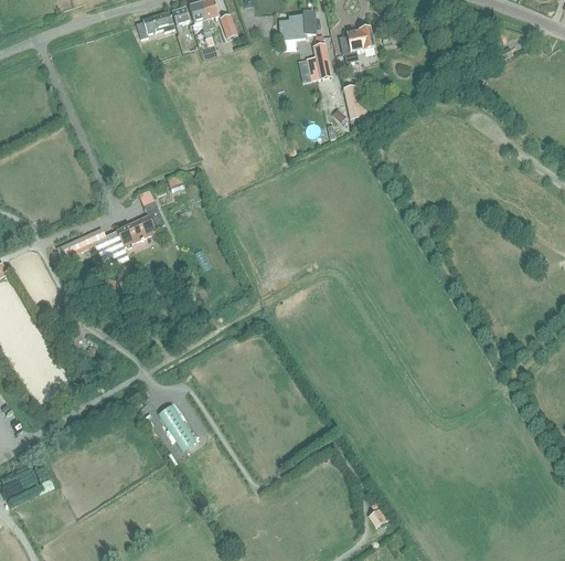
[(201,1),(210,27),(214,25),(212,17),(219,14),(214,0),(204,0),(201,1)]
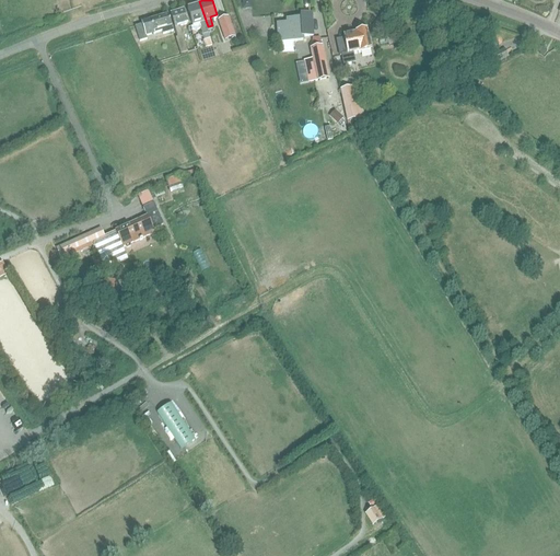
[(208,29),(208,26),(199,1),(187,4),(193,22),(200,20),(201,24),(200,25),(202,31),(208,29)]
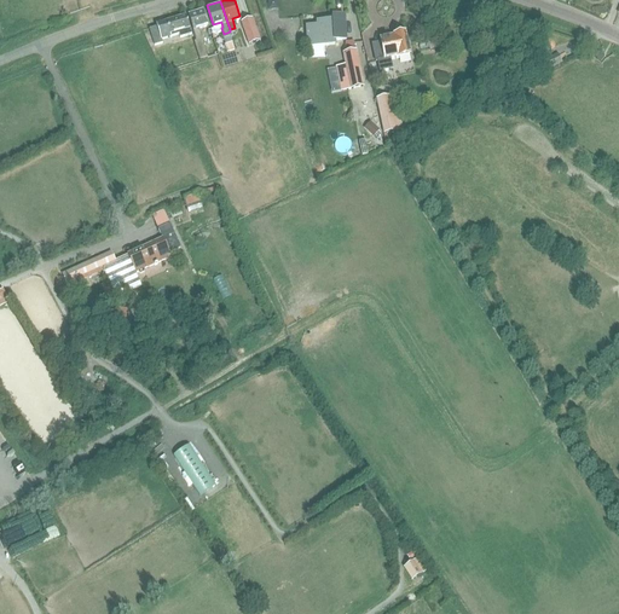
[(217,46),(207,50),(200,25),(208,22),(203,6),(189,11),(196,36),(195,38),(200,56),(208,53),(218,50),(217,46)]
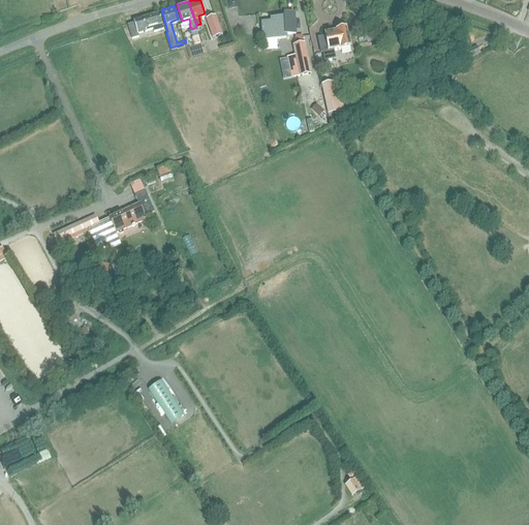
[(127,21),(132,35),(138,33),(137,30),(153,26),(154,29),(163,26),(159,9),(133,18),(134,20),(127,21)]
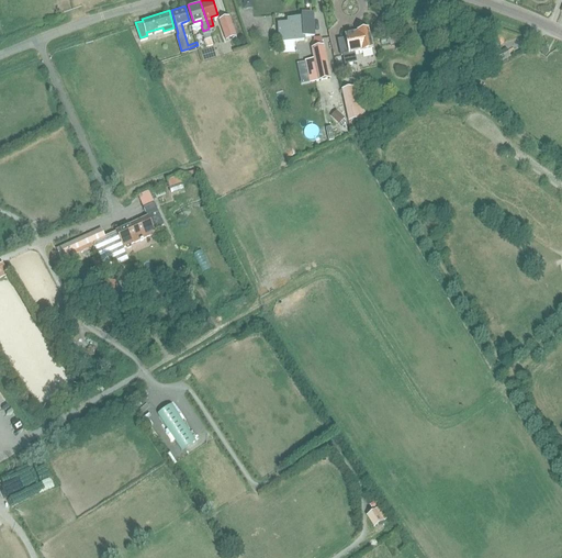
[(304,36),(304,34),(314,33),(313,11),(302,12),(302,15),(292,15),(293,20),(279,21),(280,38),(304,36)]
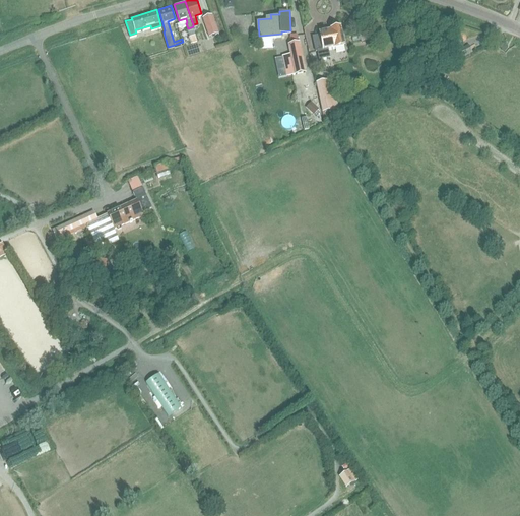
[(209,35),(218,30),(211,12),(202,15),(209,35)]
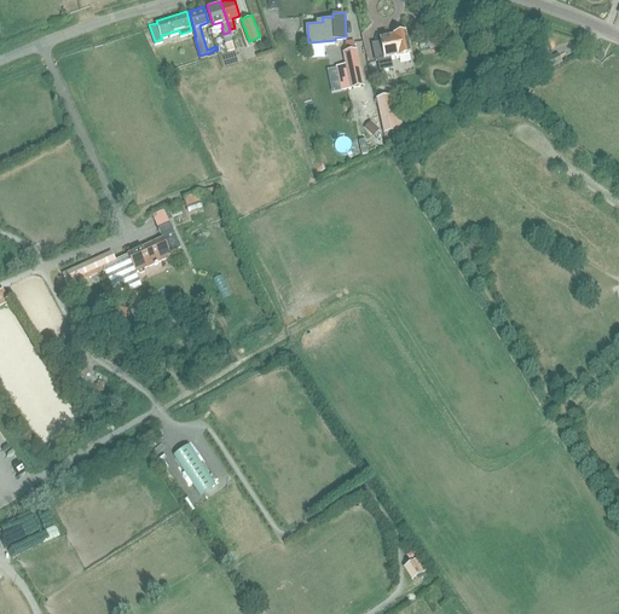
[(391,54),(410,51),(405,29),(400,27),(397,28),(394,32),(381,35),(381,39),(372,40),(376,58),(379,57),(380,68),(392,64),(391,54)]
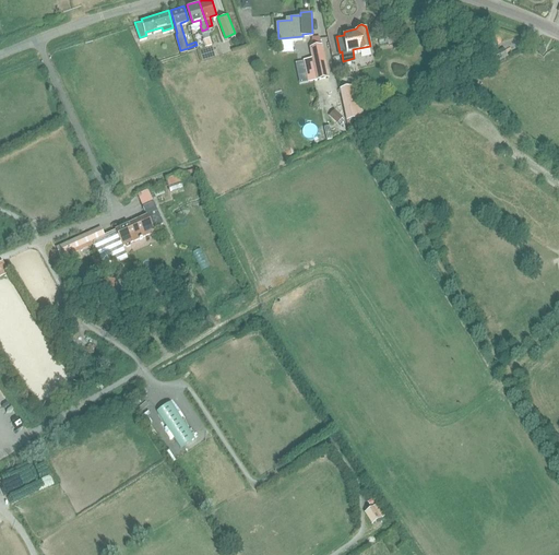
[(396,40),(394,31),(387,33),(389,43),(396,40)]
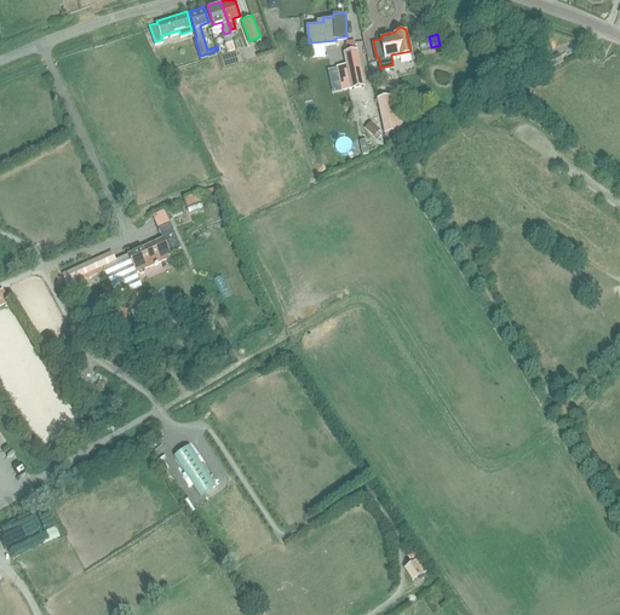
[(342,81),(363,78),(356,41),(344,44),(346,56),(337,58),(342,81)]
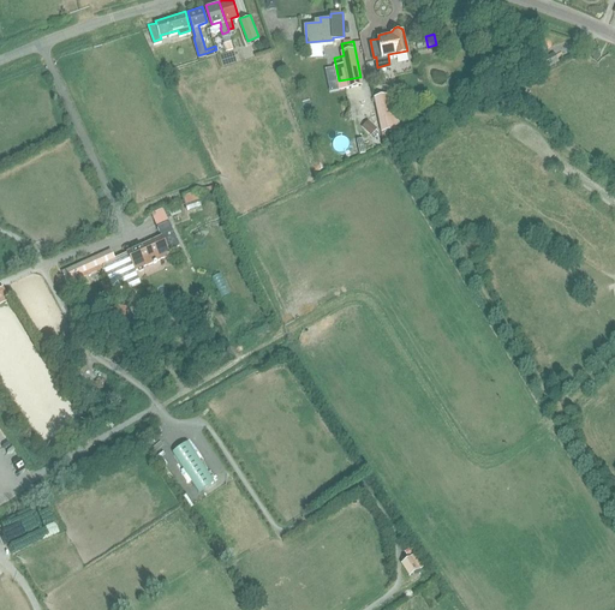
[(544,64),(557,58),(554,51),(541,58),(544,64)]
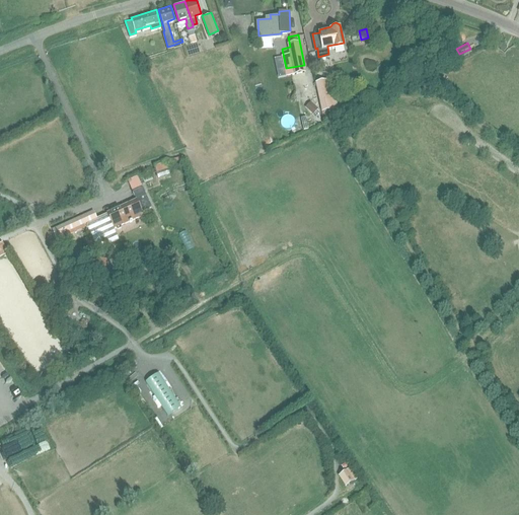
[(394,64),(391,75),(400,78),(404,67),(394,64)]
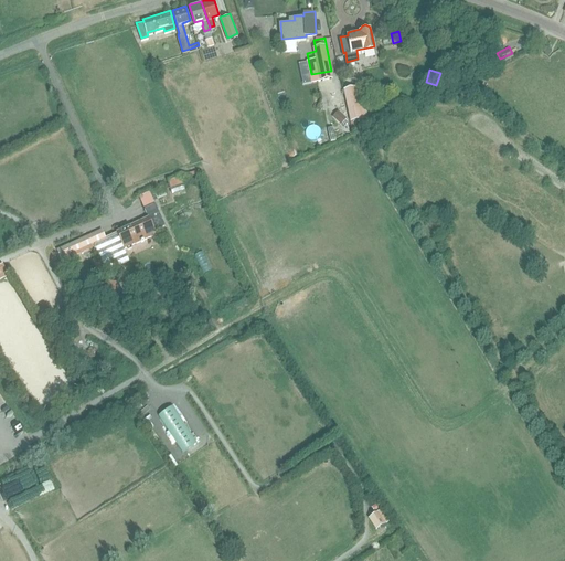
[(321,95),(324,81),(318,80),(315,94),(321,95)]
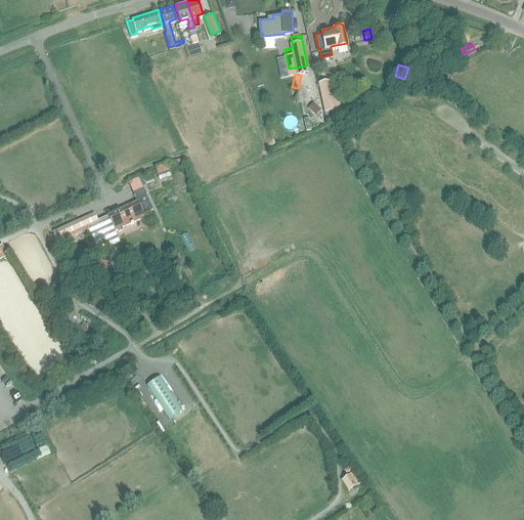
[(318,80),(324,110),(339,106),(333,77),(318,80)]
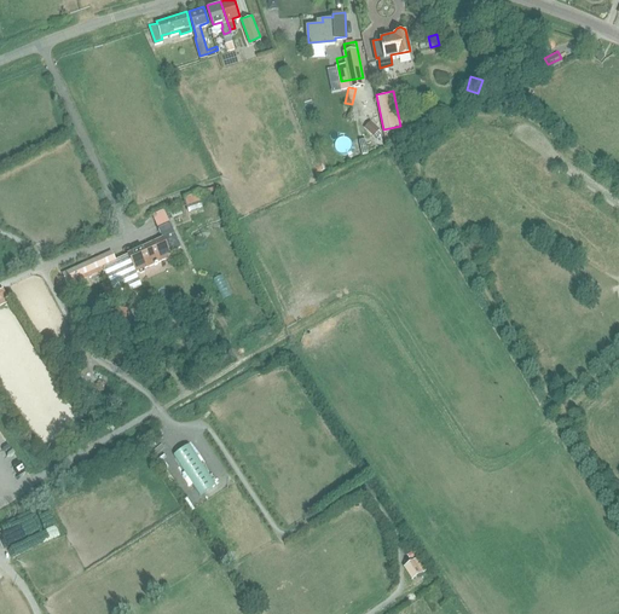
[(370,117),(364,125),(372,133),(379,126),(370,117)]
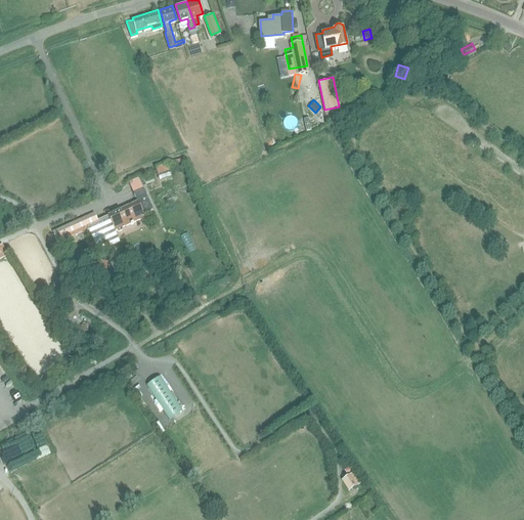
[(169,167),(167,161),(167,159),(156,163),(158,171),(169,167)]
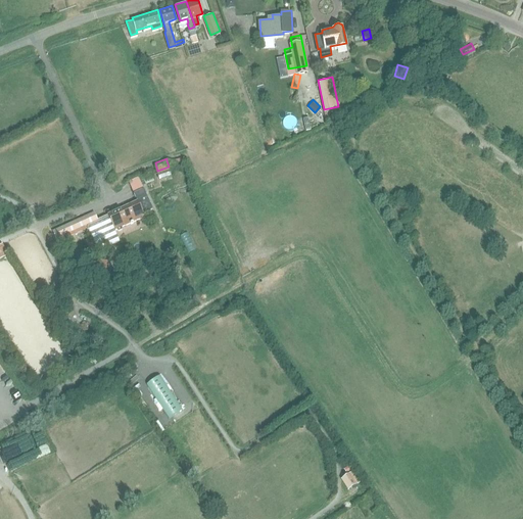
[(142,175),(144,179),(151,176),(149,171),(142,175)]
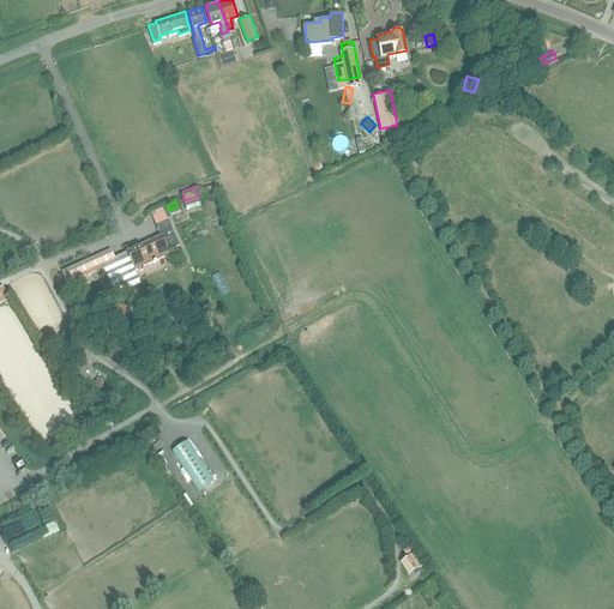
[(155,222),(168,217),(163,205),(150,211),(155,222)]
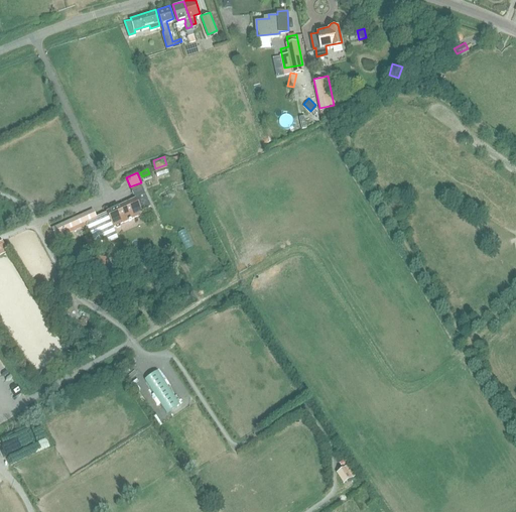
[(93,207),(51,225),(55,232),(59,243),(68,240),(62,229),(63,229),(65,229),(66,231),(86,222),(91,232),(97,246),(118,236),(113,224),(115,223),(117,225),(120,223),(120,221),(135,214),(143,211),(141,209),(152,204),(141,182),(131,186),(135,196),(107,209),(96,214),(93,207)]
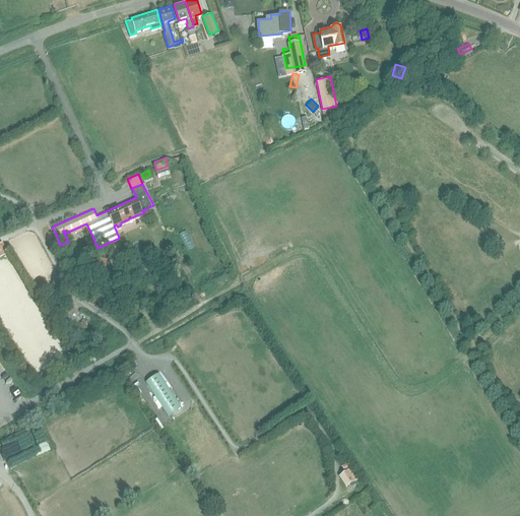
[(188,218),(175,227),(178,232),(192,224),(188,218)]
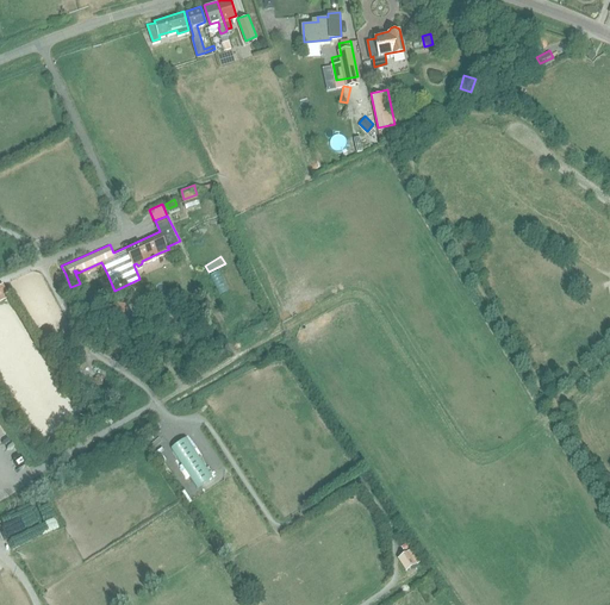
[(100,276),(109,297),(116,293),(114,291),(107,274),(100,276)]
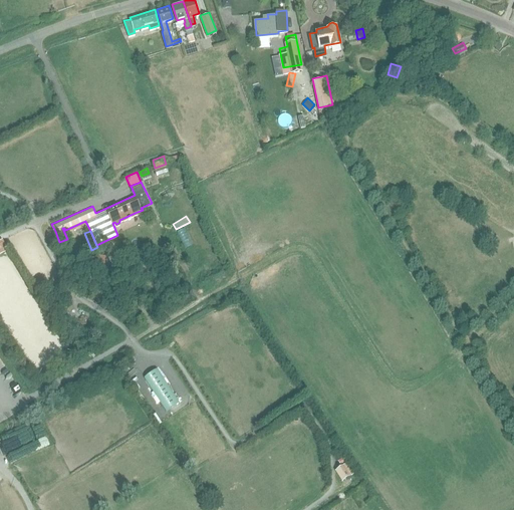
[(133,282),(122,290),(129,298),(140,290),(133,282)]
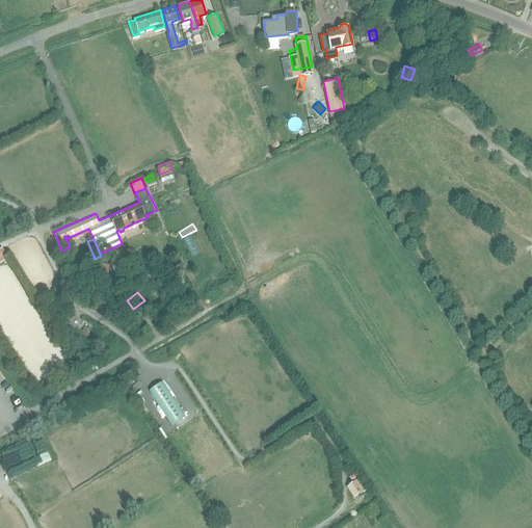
[(162,379),(149,389),(171,423),(185,415),(162,379)]
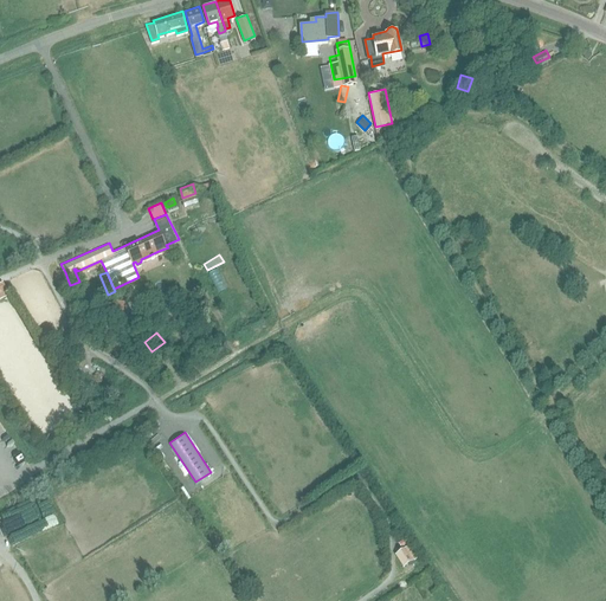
[(418,555),(410,542),(397,551),(404,563),(418,555)]
